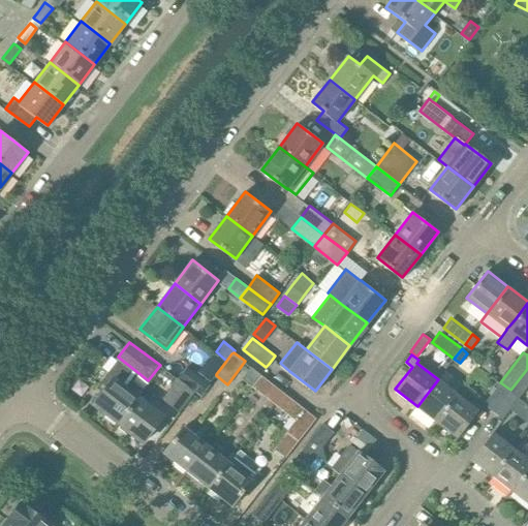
[(491,372),(496,366),(495,359),(489,354),(482,364),(491,372)]
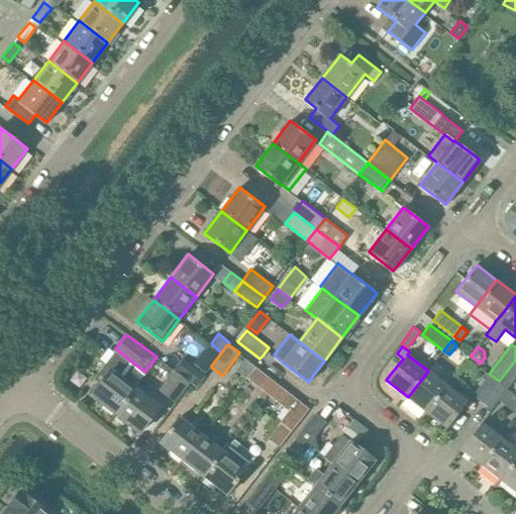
[(116,349),(105,364),(112,369),(123,377),(134,364),(116,349)]
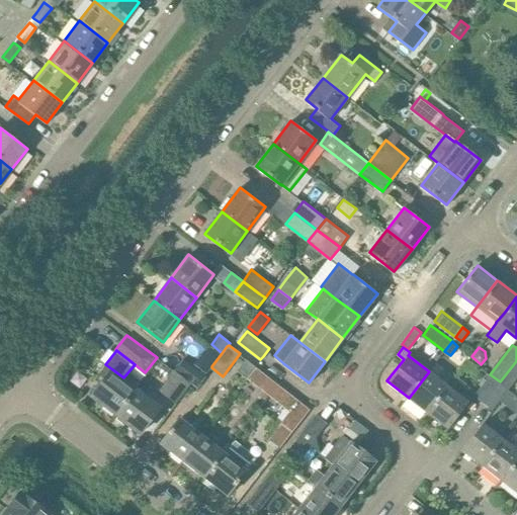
[(435,351),(429,359),(433,363),(440,355),(435,351)]
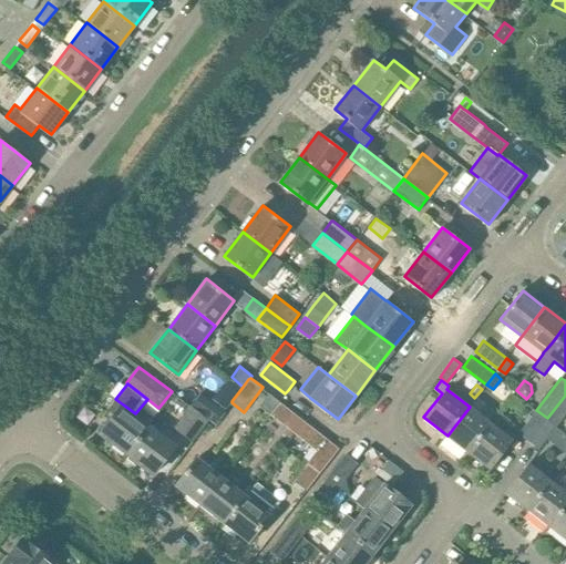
[(191,406),(209,419),(217,423),(226,411),(201,391),(191,403),(192,404),(191,406)]
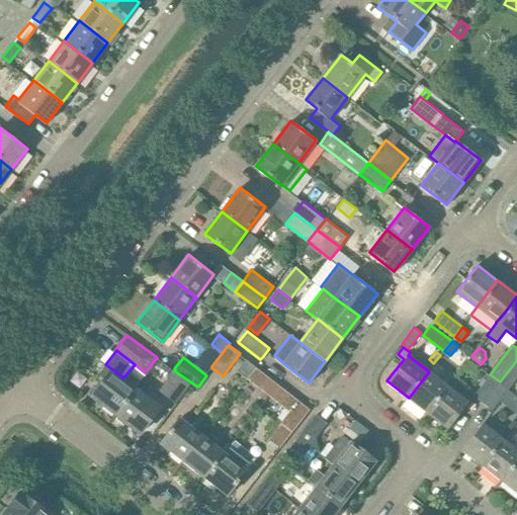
[(246,358),(237,369),(246,376),(255,365),(246,358)]
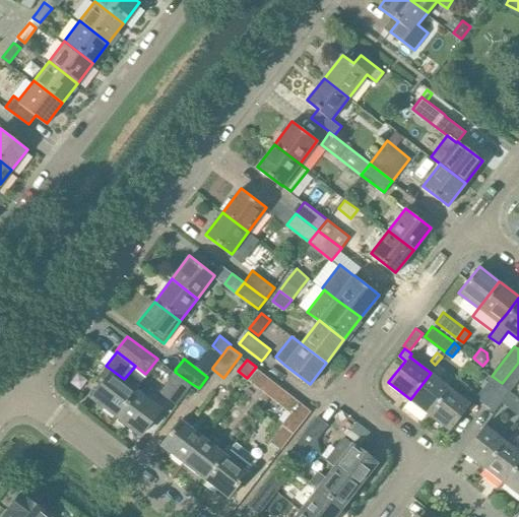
[(502,383),(510,390),(518,378),(518,362),(517,364),(502,383)]
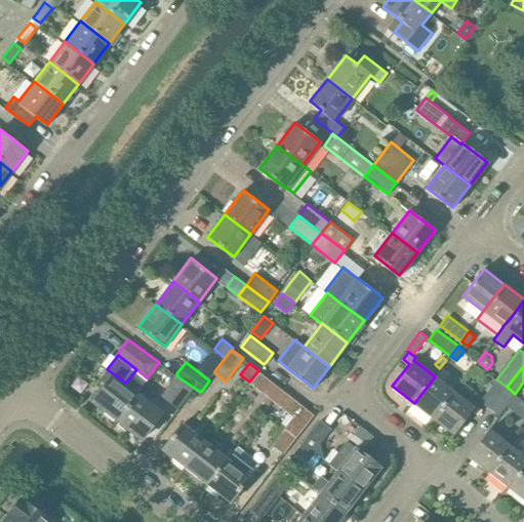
[(258,370),(249,382),(250,383),(262,391),(271,379),(258,371),(258,370)]
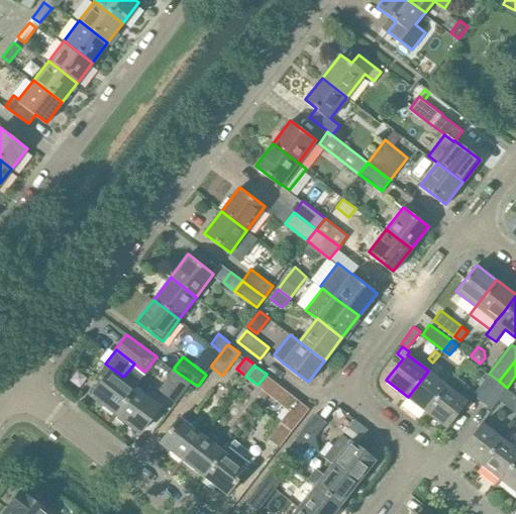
[(116,412),(135,387),(123,377),(112,369),(93,395),(116,412)]
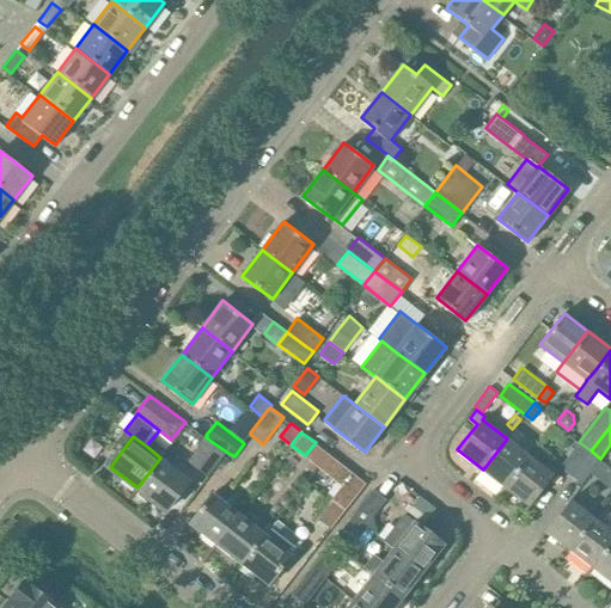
[(208,476),(226,452),(206,437),(188,460),(208,476)]
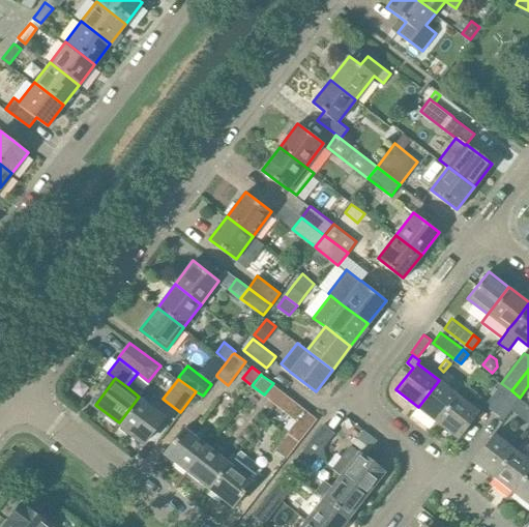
[(423,399),(418,407),(437,421),(458,396),(459,394),(439,380),(423,399)]
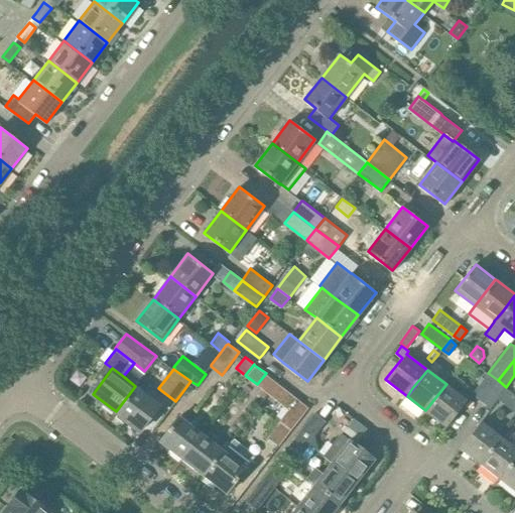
[(482,401),(498,380),(488,373),(472,393),(482,401)]
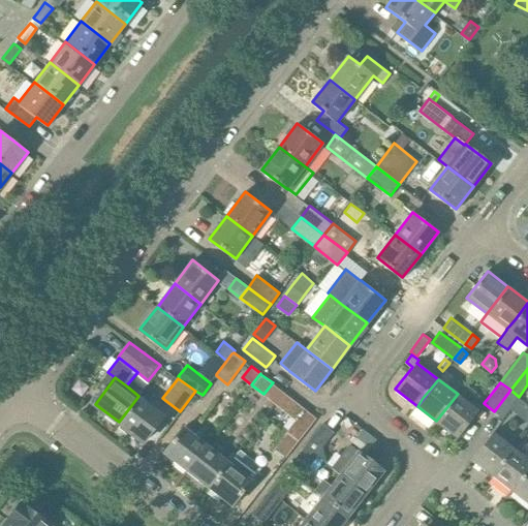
[(502,418),(519,397),(510,390),(494,411),(502,418)]
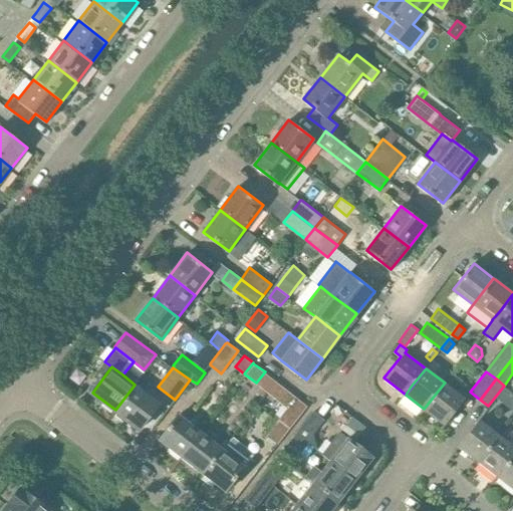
[(276,380),(267,392),(287,408),(278,419),(290,428),(307,406),(304,403),(295,396),(276,380)]
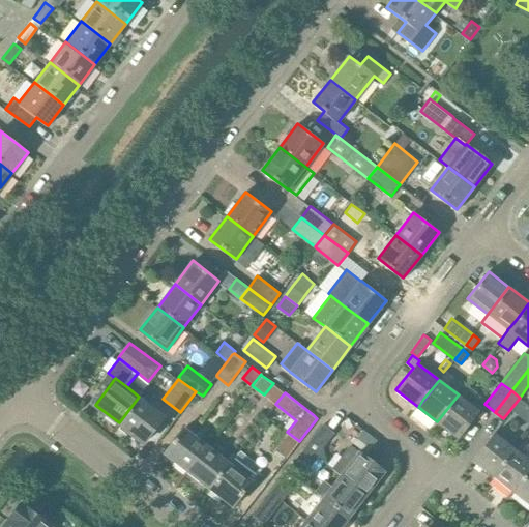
[(458,396),(437,421),(438,422),(459,438),(479,411),(482,407),(473,400),(470,404),(459,396),(459,394),(458,396)]
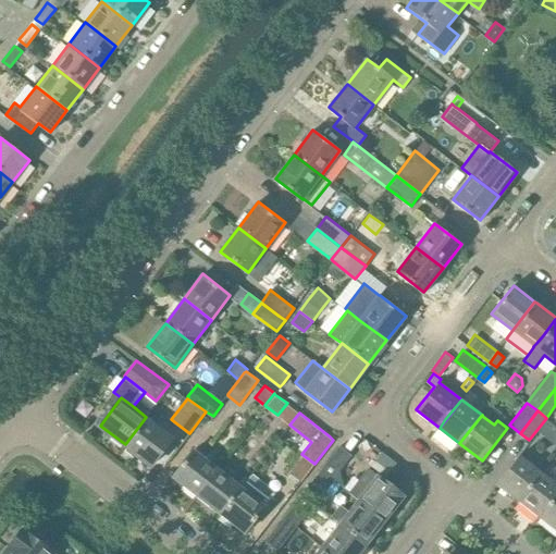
[(146,417),(125,444),(151,465),(173,436),(146,417)]
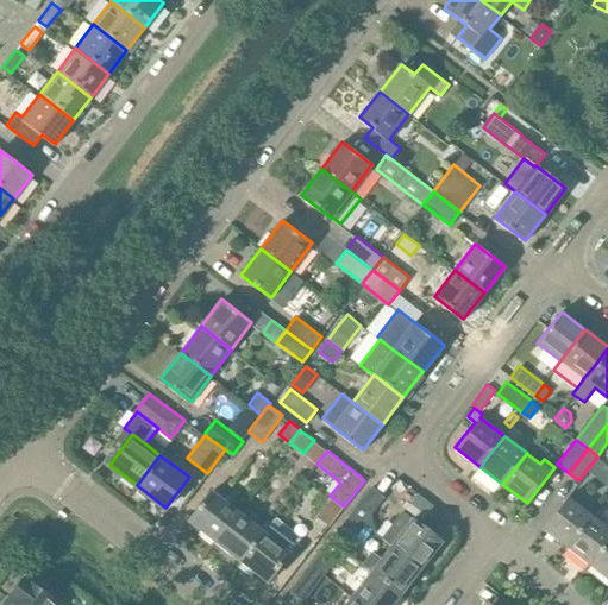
[(373,486),(352,512),(365,522),(367,521),(373,514),(386,497),(383,495),(373,486)]
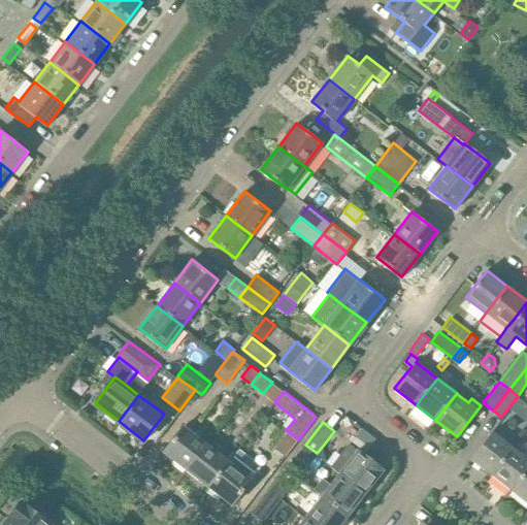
[(187,468),(206,443),(185,425),(164,451),(187,468)]
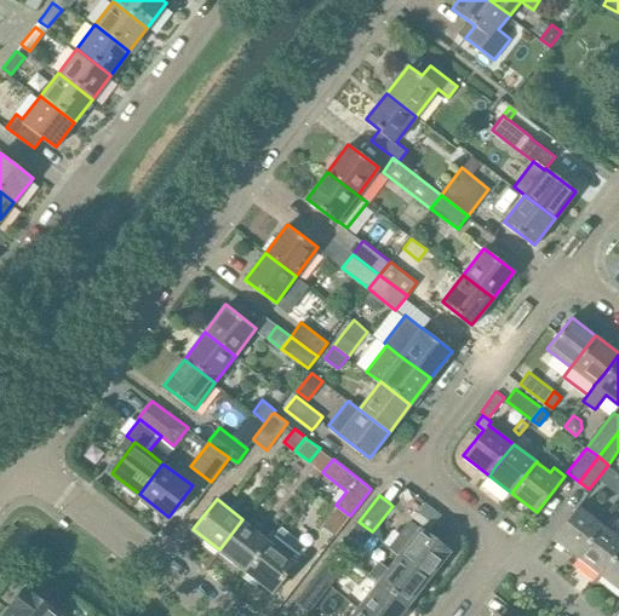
[(578,506),(552,537),(578,556),(602,524),(578,506)]
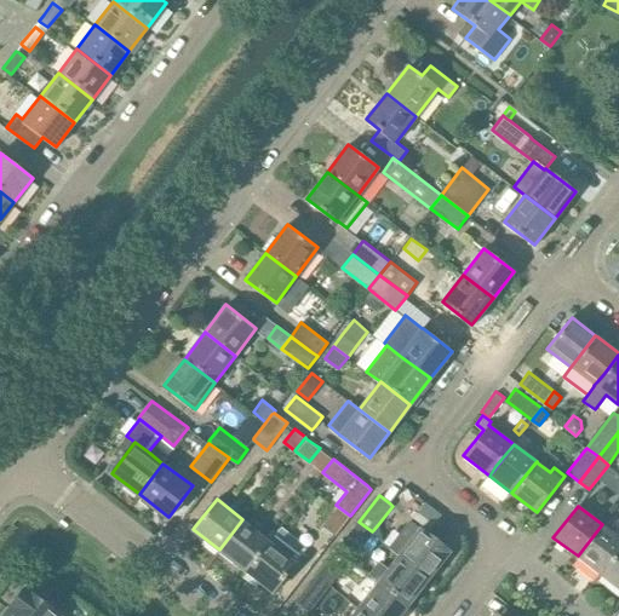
[(441,514),(428,533),(436,539),(450,522),(441,514)]
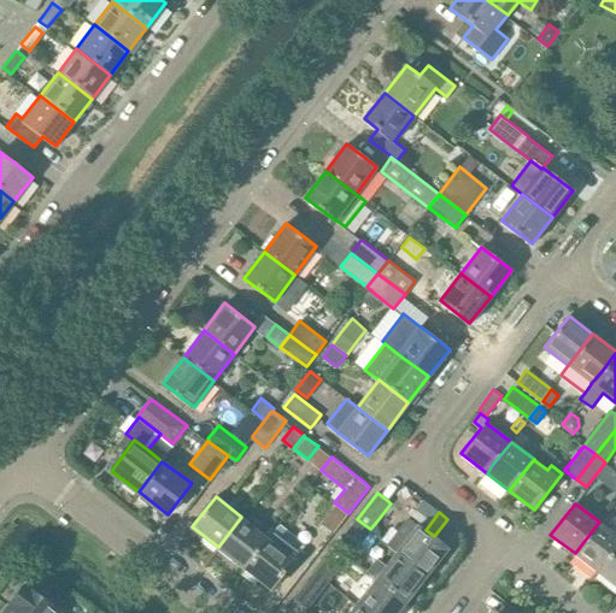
[(245,567),(268,537),(241,517),(218,547),(245,567)]
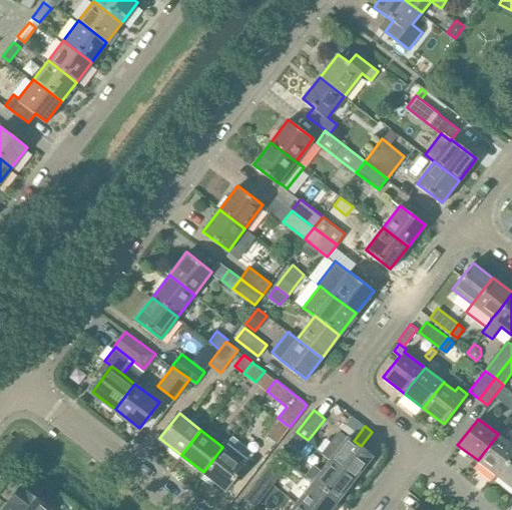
[(330,460),(355,479),(373,456),(361,446),(354,441),(340,430),(323,452),(331,459),(330,460)]
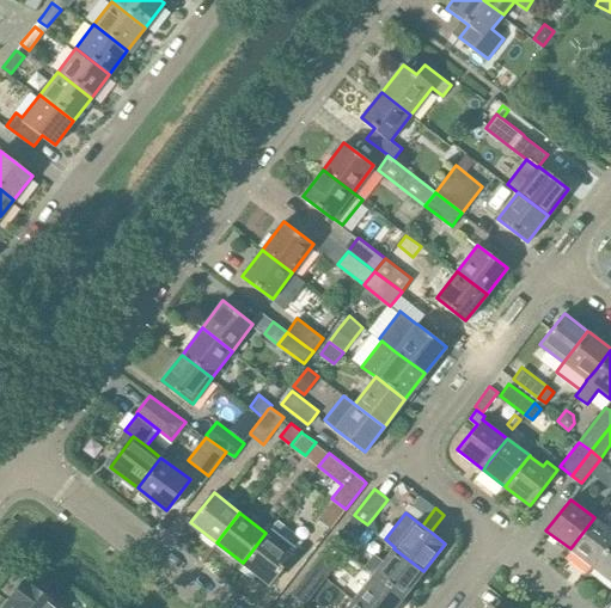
[(353,516),(343,527),(356,538),(366,526),(367,524),(354,515),(353,516)]
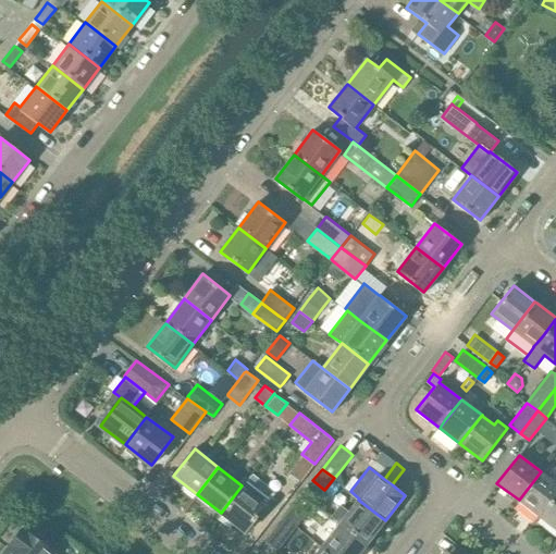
[(555,483),(541,471),(519,500),(541,517),(555,496),(555,483)]
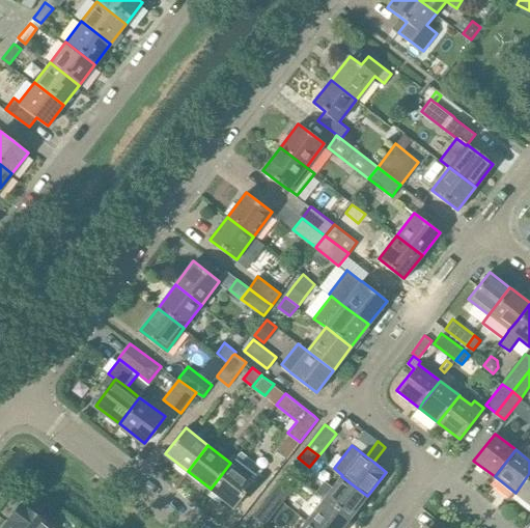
[(230,463),(211,489),(234,506),(254,480),(257,476),(255,474),(259,469),(252,464),(253,462),(240,451),(234,459),(234,457),(230,463)]
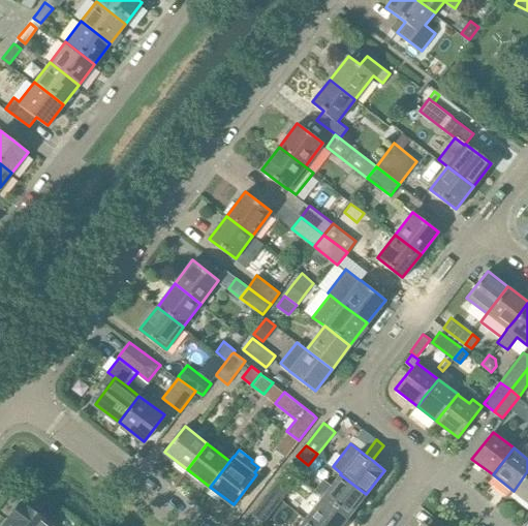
[(527,471),(514,491),(527,501),(527,471)]
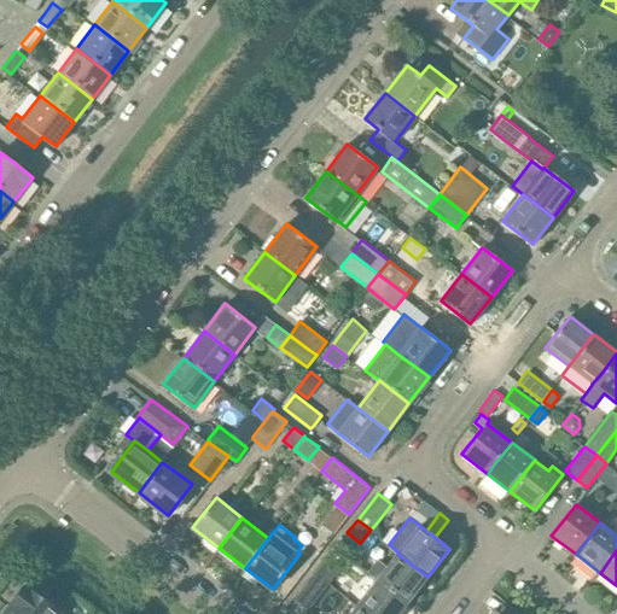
[(367,571),(367,572),(377,579),(407,603),(428,577),(397,554),(388,566),(377,559),(367,571)]
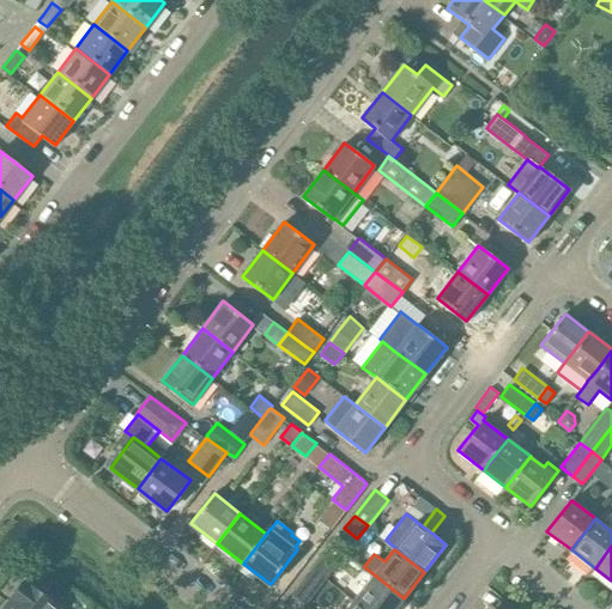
[(313,570),(325,580),(335,566),(323,556),(313,570)]
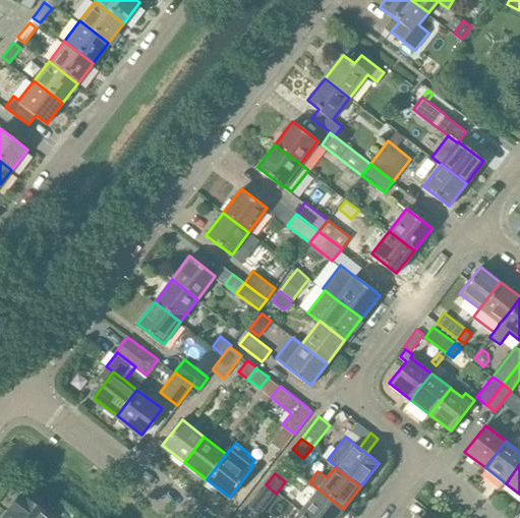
[(260,514),(276,494),(266,484),(249,506),(260,514)]
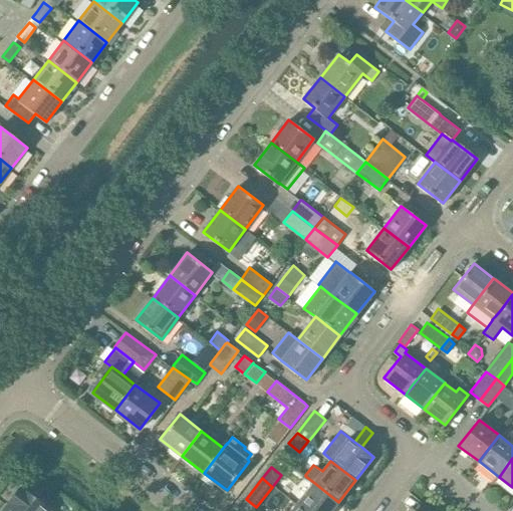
[(303,510),(331,510),(338,502),(313,482),(296,505),(303,510)]
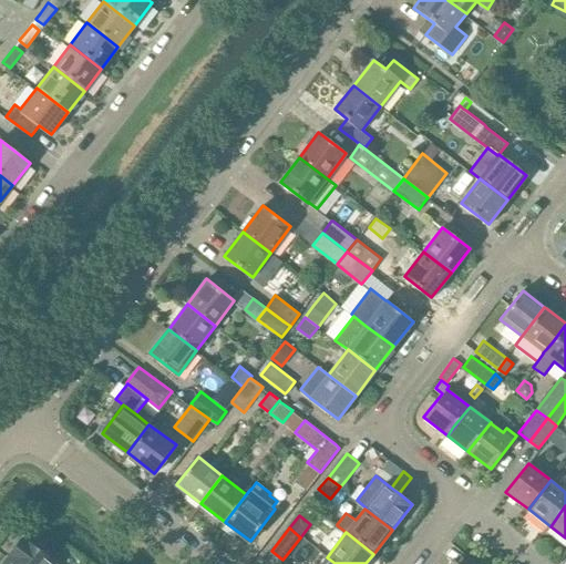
[(47,552),(44,555),(21,537),(8,556),(17,563),(57,563),(55,563),(58,561),(47,552)]
